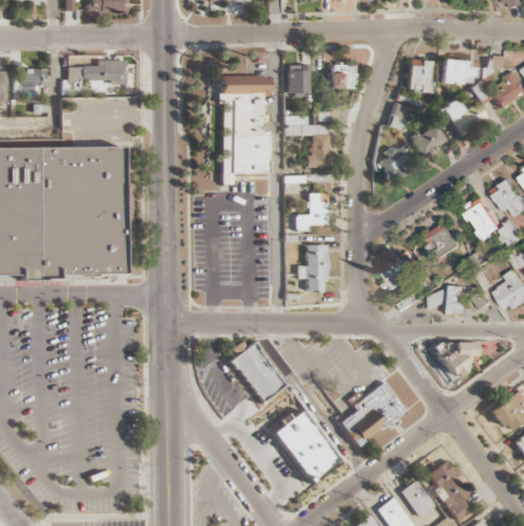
[(66,0),(66,10),(75,11),(74,0),(66,0)]
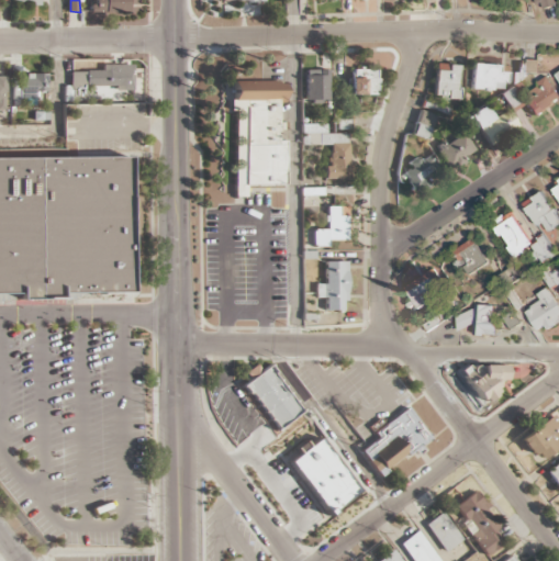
[(98,0),(98,13),(131,13),(131,0),(98,0)]
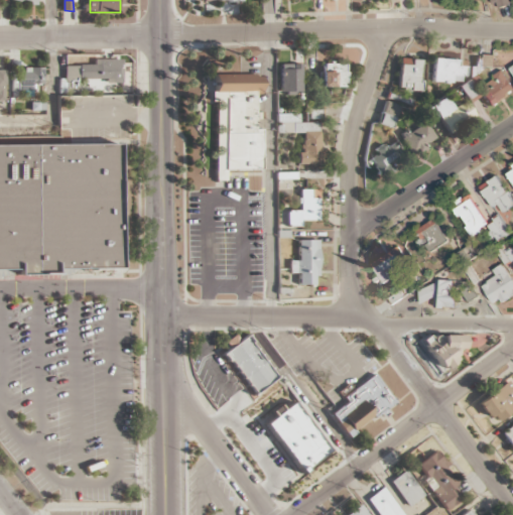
[(494,0),(497,9),(511,5),(509,0),(494,0)]
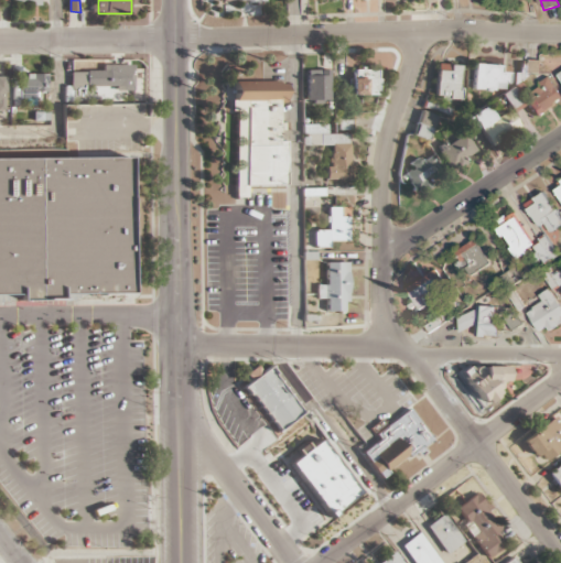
[(136,88),(136,64),(105,64),(105,72),(73,71),(73,98),(90,98),(90,87),(136,88)]
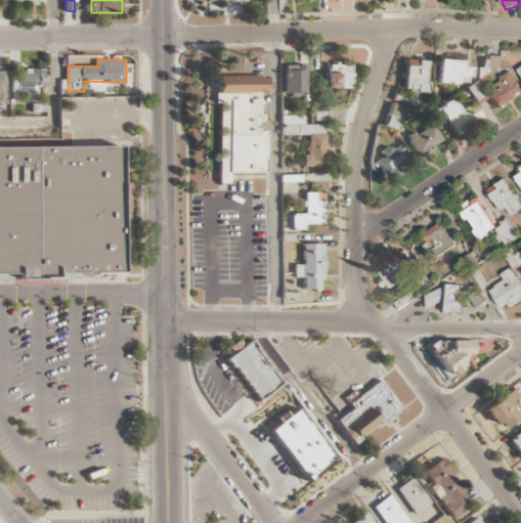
[(430,92),(431,59),(408,59),(407,92),(430,92)]
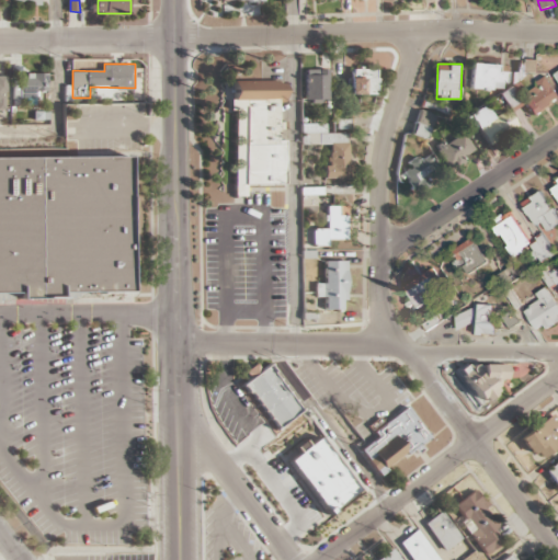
[(473,88),(508,90),(508,75),(511,75),(511,65),(475,64),(473,88)]
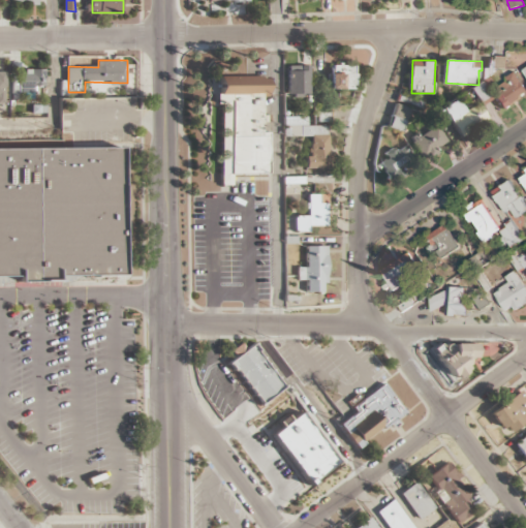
[(312,65),(289,65),(289,94),(312,93),(312,65)]
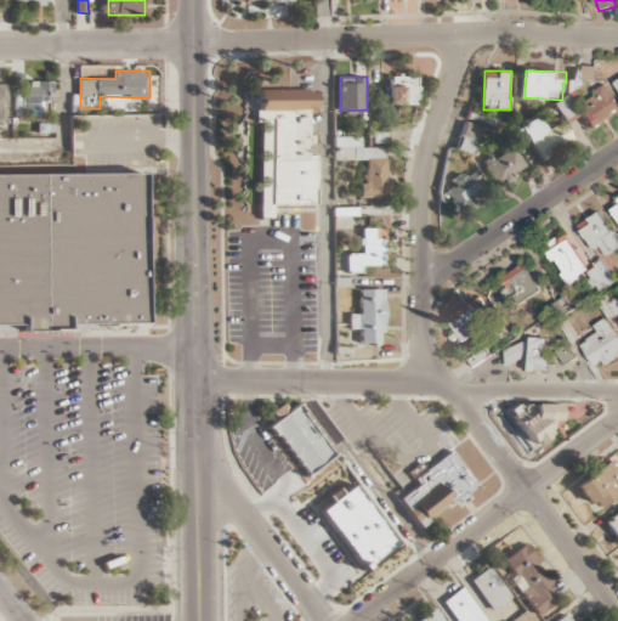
[(419,105),(420,78),(391,77),(391,103),(419,105)]
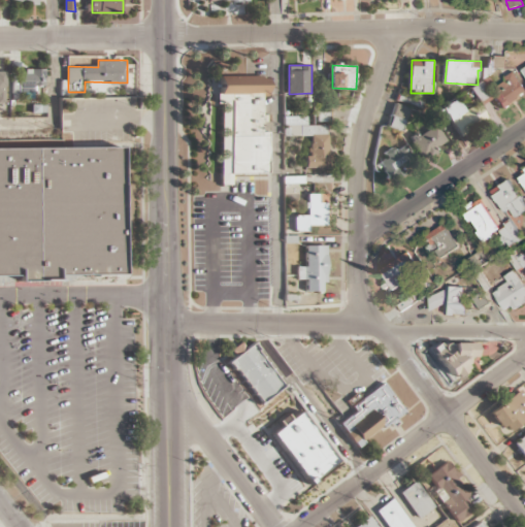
[(48,69),(28,69),(28,73),(14,73),(14,92),(30,92),(30,86),(48,86),(48,69)]
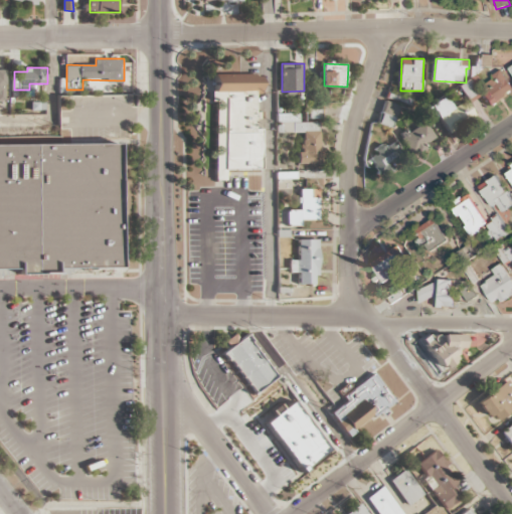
[(0,100),(8,101),(7,69),(0,69),(0,100)]
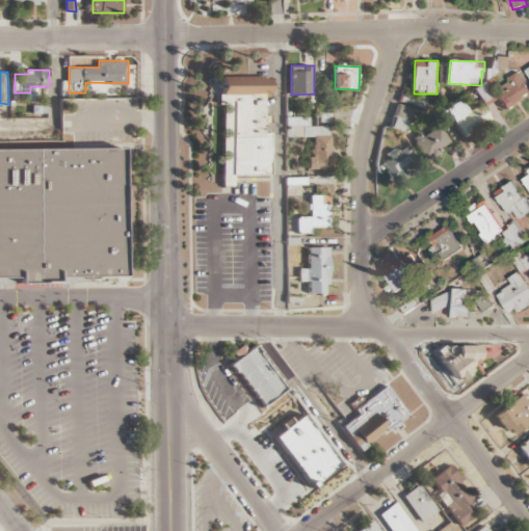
[(502,86),(506,93),(499,98),(507,110),(528,95),(528,86),(520,74),(502,86)]
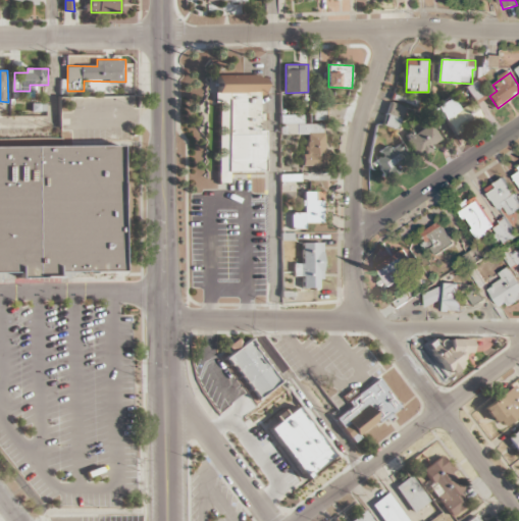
[(217,75),(259,74),(259,77),(266,77),(266,95),(259,95),(259,92),(217,93),(217,75)]
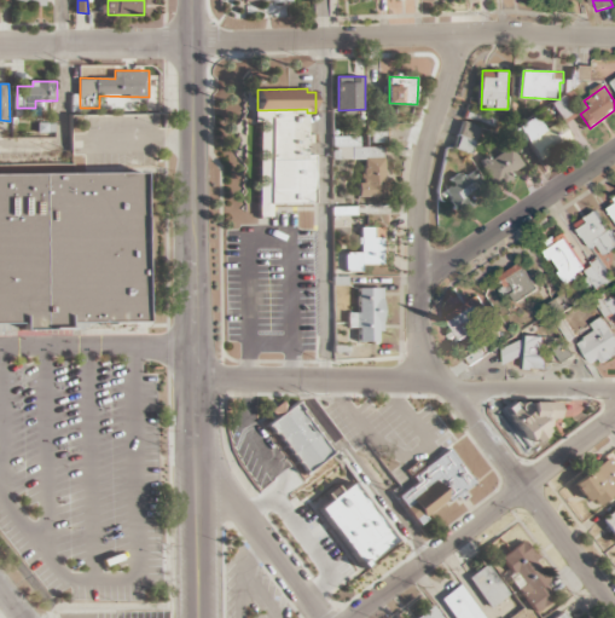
[(553,104),(567,123),(579,115),(572,105),(573,104),(566,94),(553,104)]
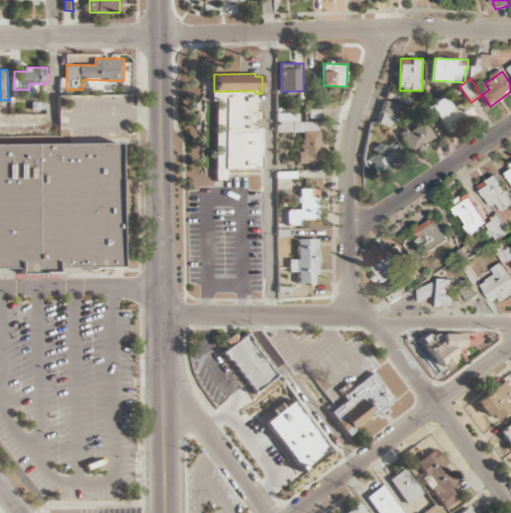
[(216,180),(227,180),(227,170),(263,169),(262,129),(256,129),(256,118),(261,118),(260,111),(256,111),(255,93),(255,90),(214,91),(211,91),(211,101),(216,101),(216,180)]
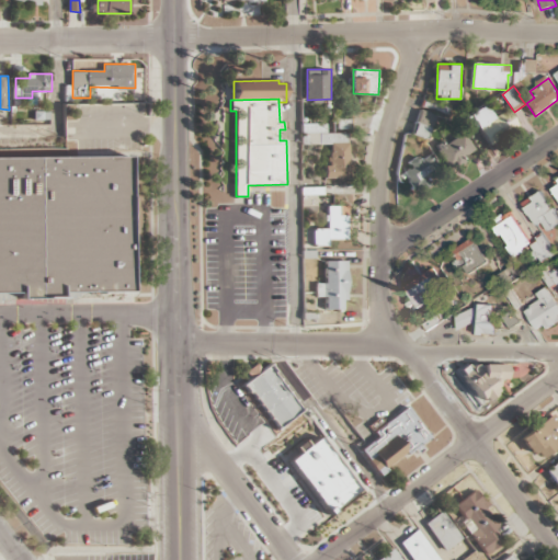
[(497,117),(488,104),(464,120),(471,132),(479,126),(489,143),(517,124),(509,110),(497,117)]
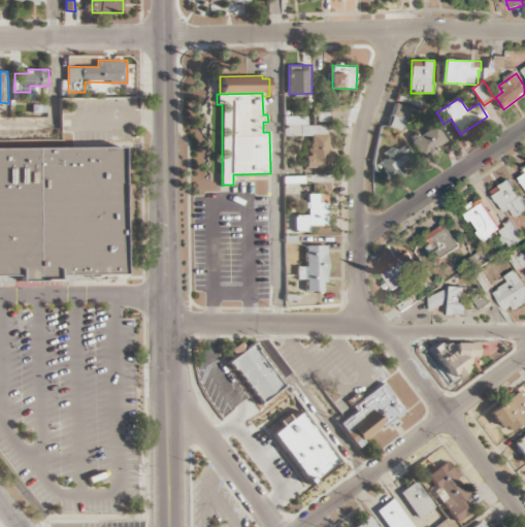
[(390,127),(406,130),(411,107),(394,104),(390,127)]
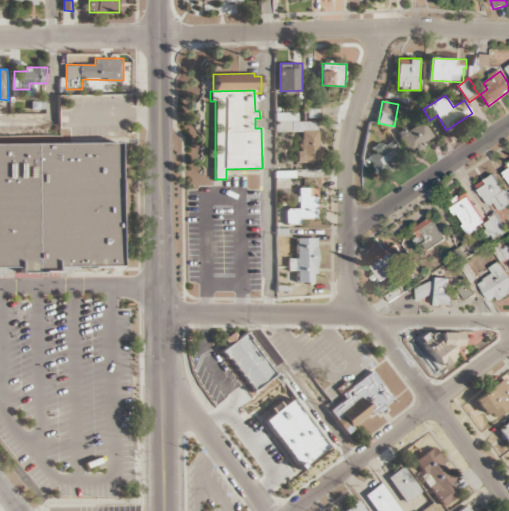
[(301,163),(325,163),(325,147),(320,147),(320,121),(300,121),(300,113),(277,113),(277,131),(301,131),(301,163)]
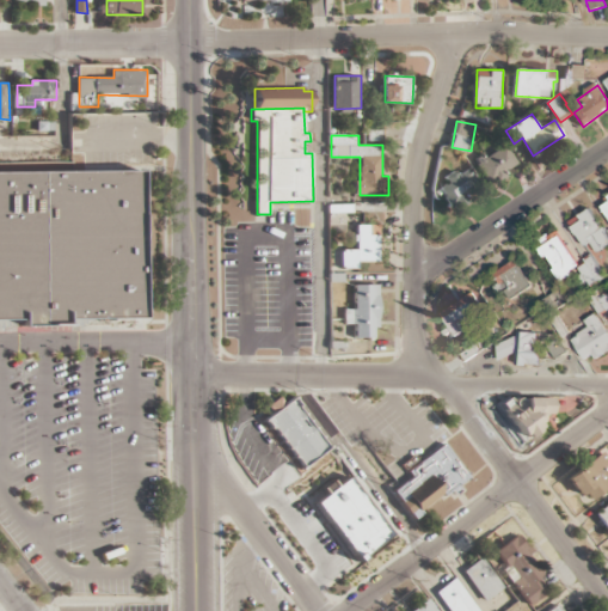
[(520,167),(509,145),(477,159),(487,182),(520,167)]
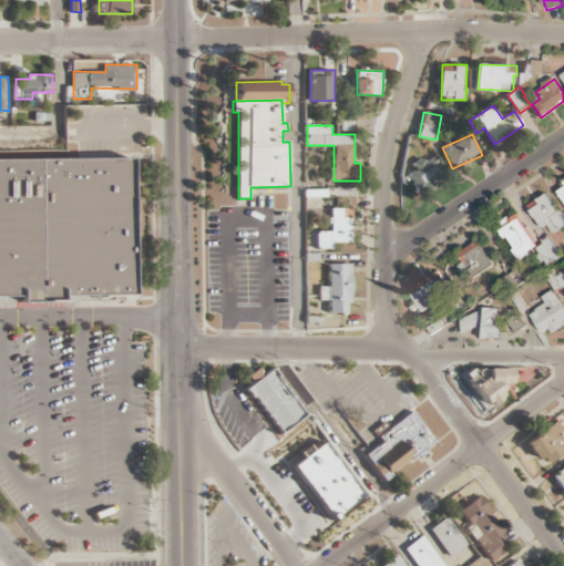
[(413,183),(445,172),(440,156),(426,162),(408,168),(413,183)]
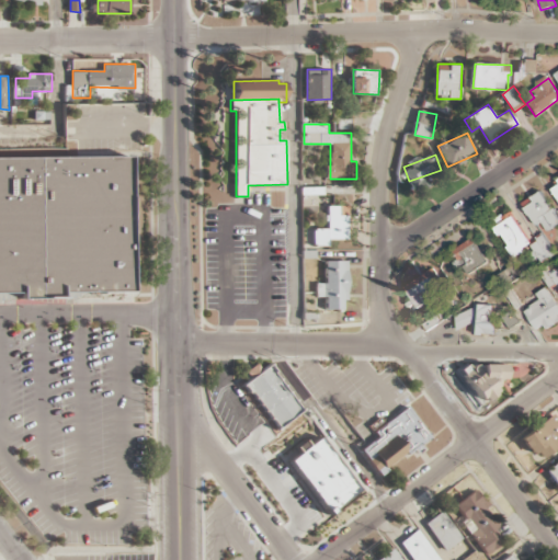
[(0,158),(0,295),(22,295),(22,300),(67,300),(67,293),(135,293),(133,157),(0,158)]
